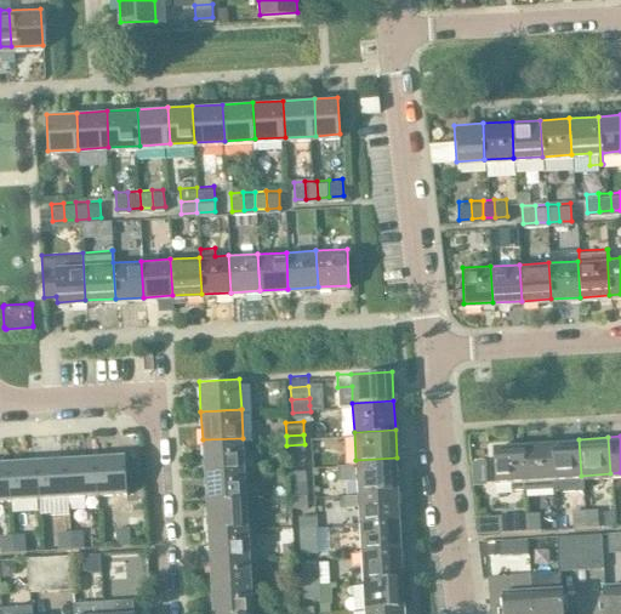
[(204,468),(245,466),(243,438),(203,439),(204,468)]
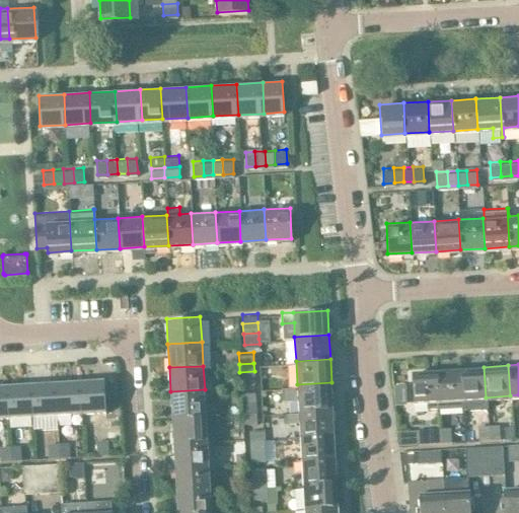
[(484,367),(459,368),(461,405),(461,407),(486,406),(486,397),(484,367)]
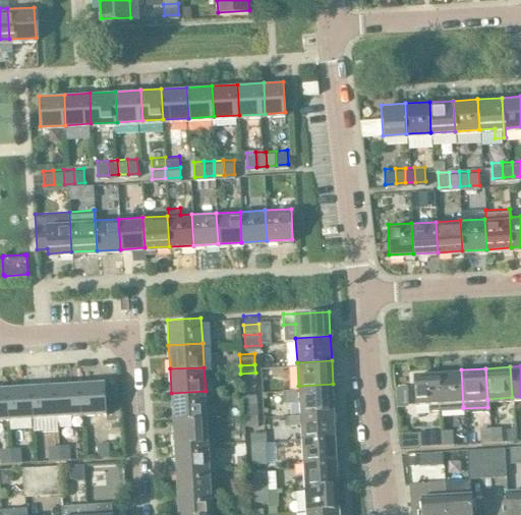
[(440,408),(463,406),(461,369),(438,370),(440,408)]
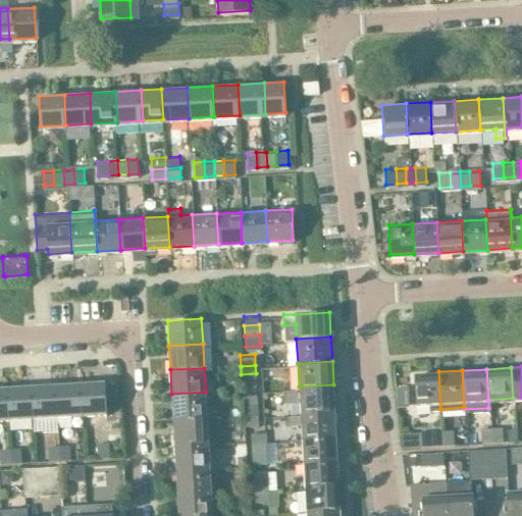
[(430,409),(440,409),(438,371),(414,373),(416,404),(429,403),(430,409)]
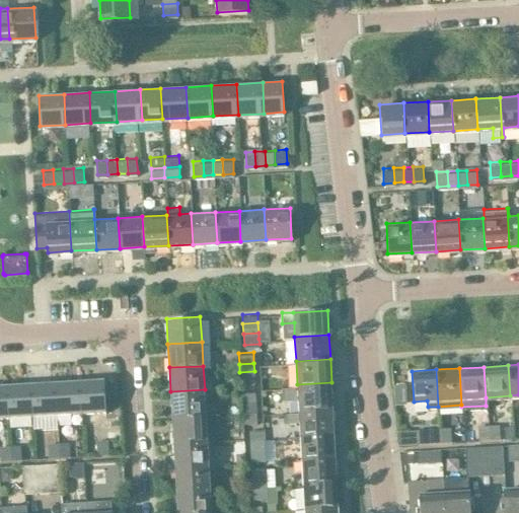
[(239,372),(240,383),(254,382),(254,371),(239,372)]
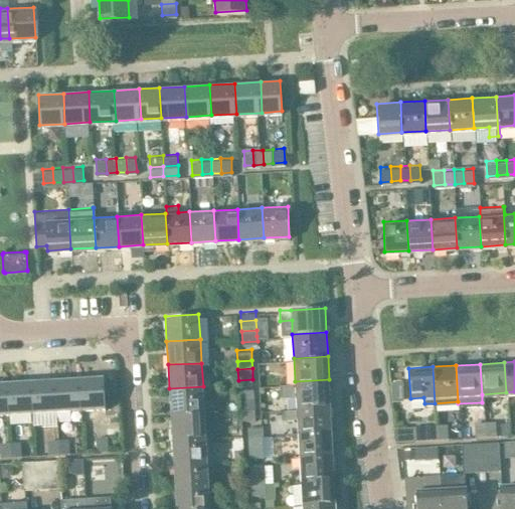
[(79,377),(80,407),(106,406),(104,376),(79,377)]
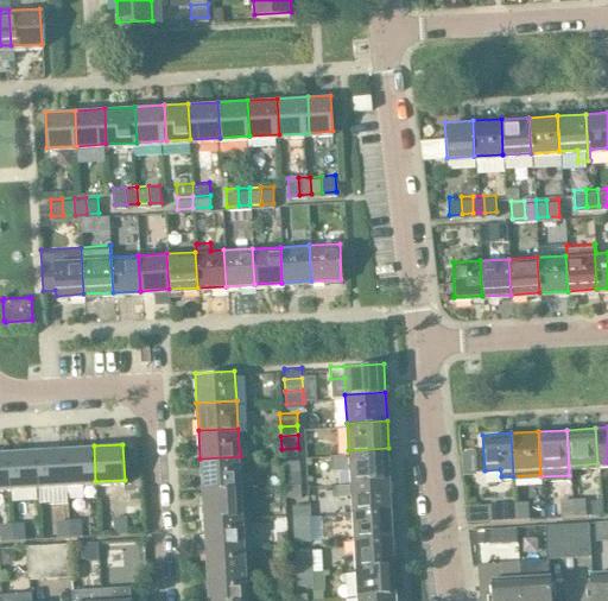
[(67,484),(95,481),(94,445),(64,447),(67,484)]
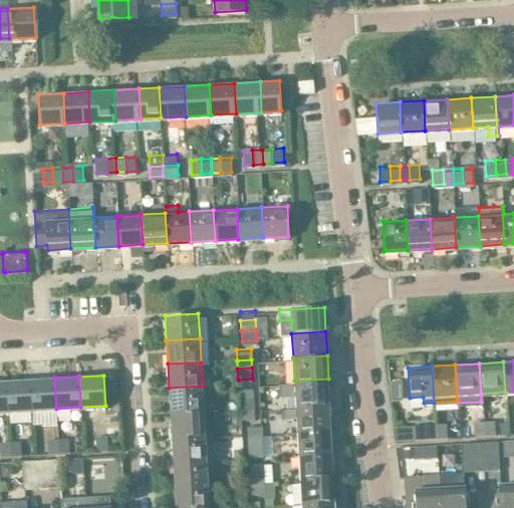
[(32,410),(56,409),(54,377),(30,379),(32,410)]
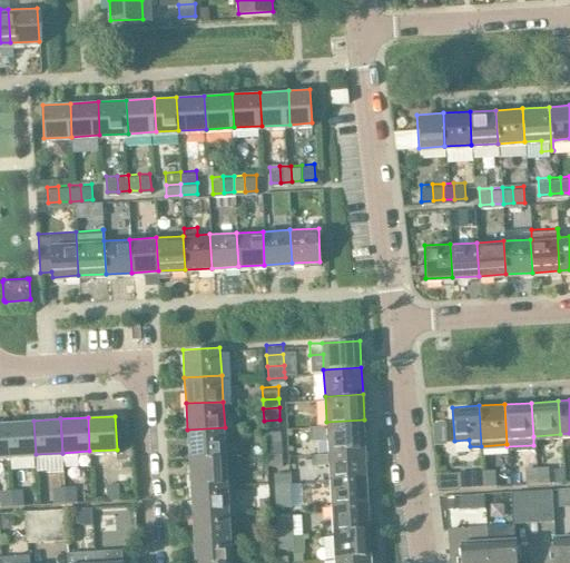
[(326,422),(308,423),(310,436),(327,435),(328,450),(365,447),(364,420),(326,422)]
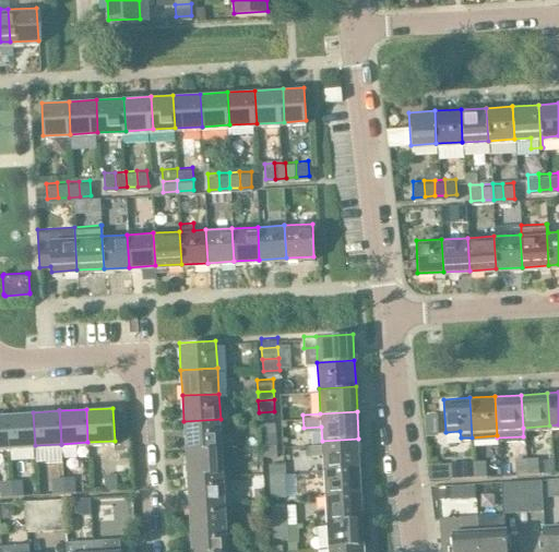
[(9,446),(35,445),(33,412),(7,414),(9,446)]
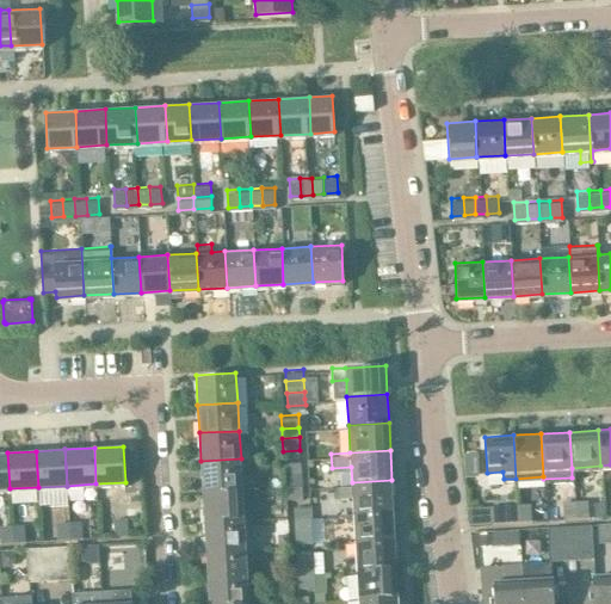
[(0,488),(10,488),(7,453),(0,453),(0,488)]
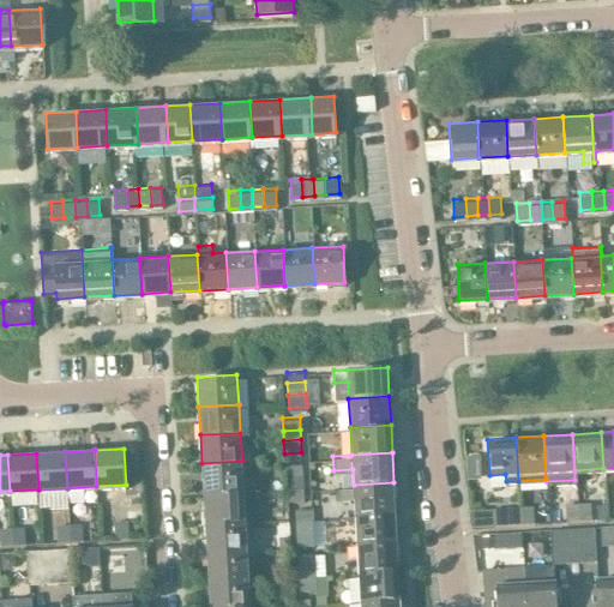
[(203,492),(244,490),(242,461),(202,463),(203,492)]
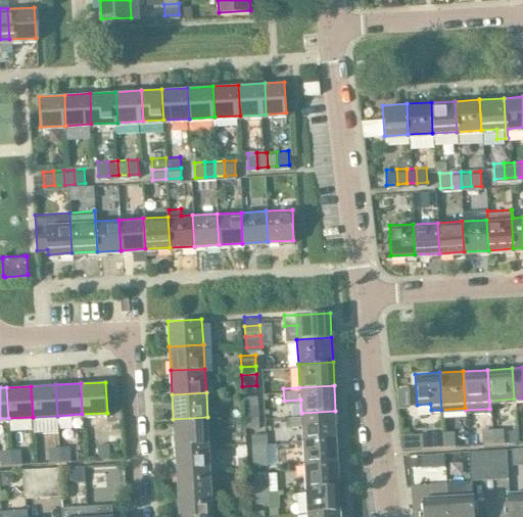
[(243,405),(257,404),(257,392),(243,393),(243,405)]
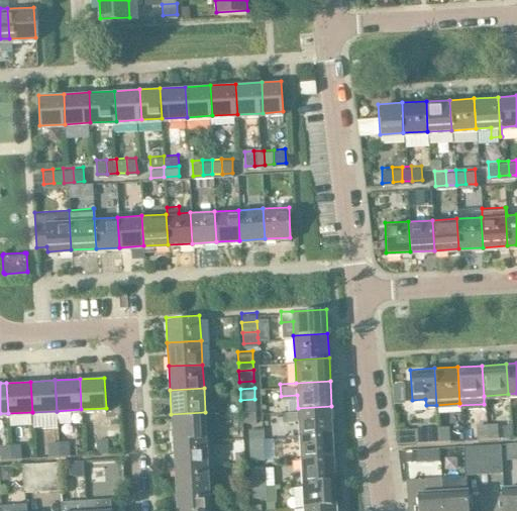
[(241,409),(255,408),(254,399),(240,400),(241,409)]
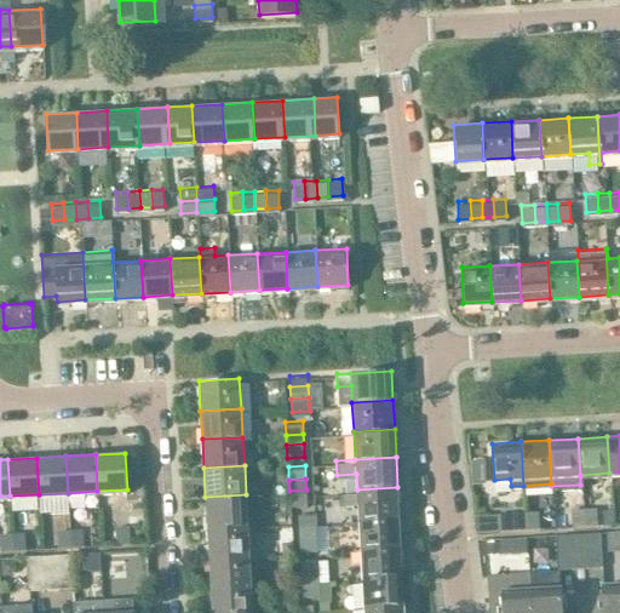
[(357,491),(342,492),(342,502),(357,502),(359,519),(400,516),(397,487),(357,490),(357,491)]
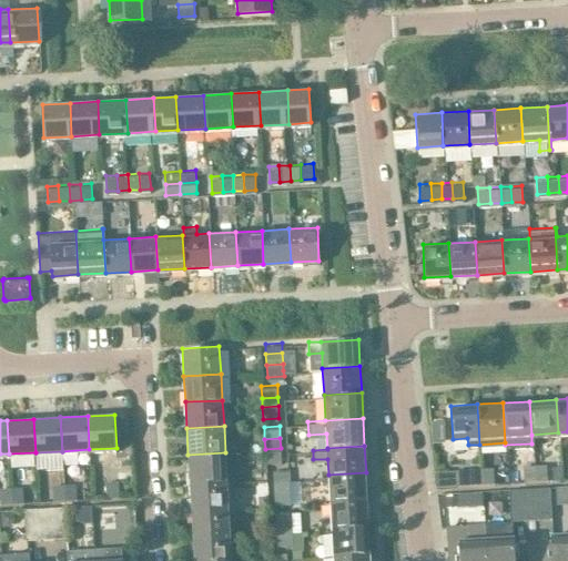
[(265,449),(265,460),(282,460),(281,448),(265,449)]
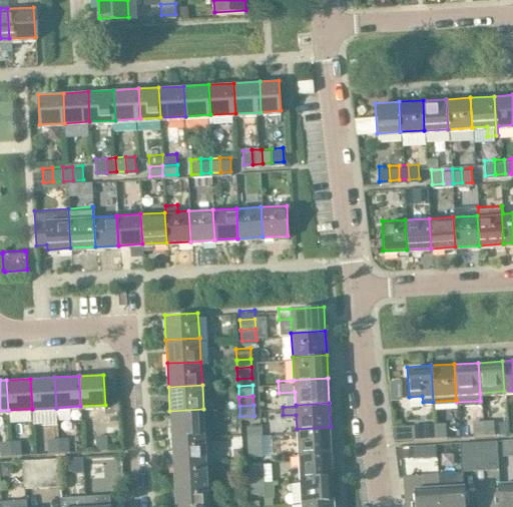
[(171,436),(204,434),(203,409),(169,411),(171,436)]
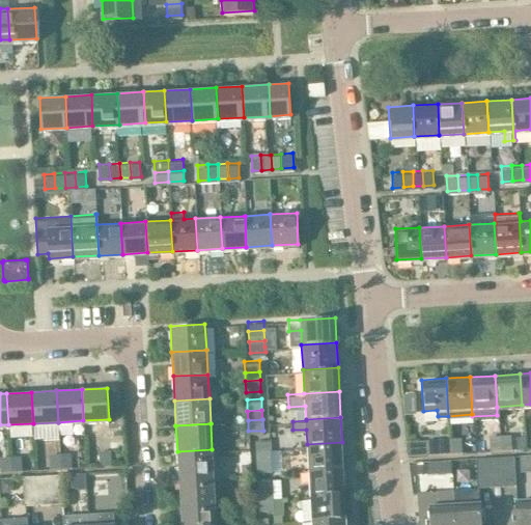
[(499,447),(511,446),(510,432),(498,433),(499,447)]
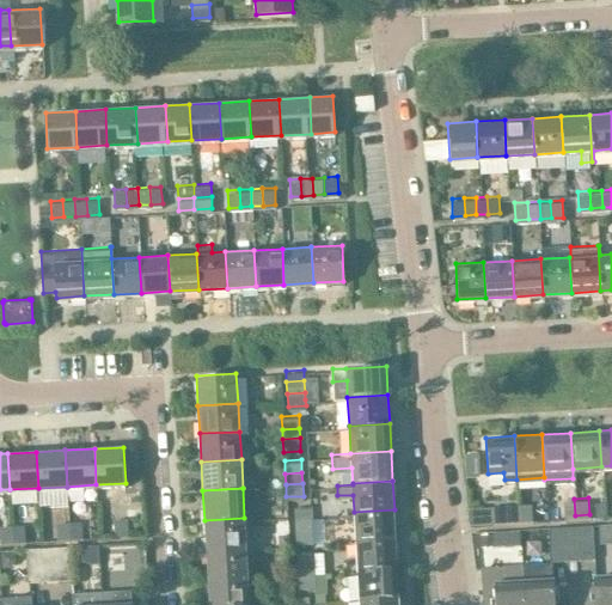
[(564,517),(575,515),(574,499),(563,499),(564,517)]
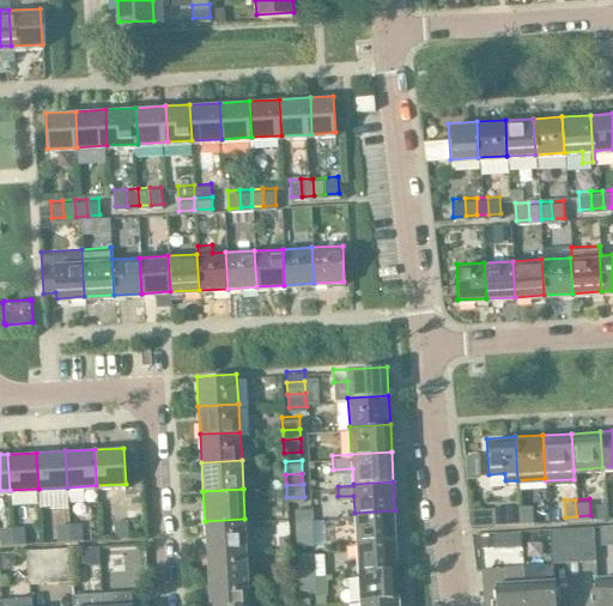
[(606,500),(596,501),(596,514),(606,514),(606,500)]
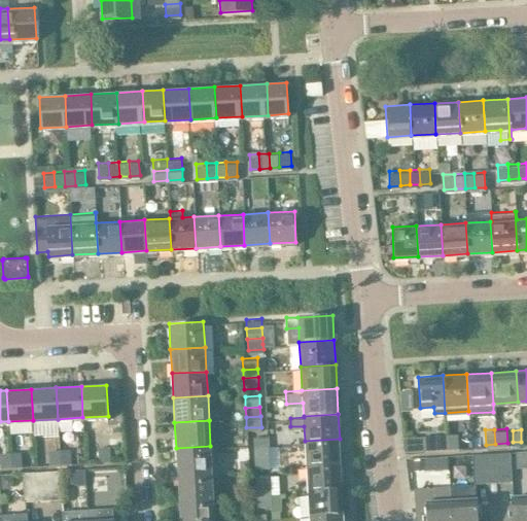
[(422,449),(447,447),(446,431),(421,433),(422,449)]
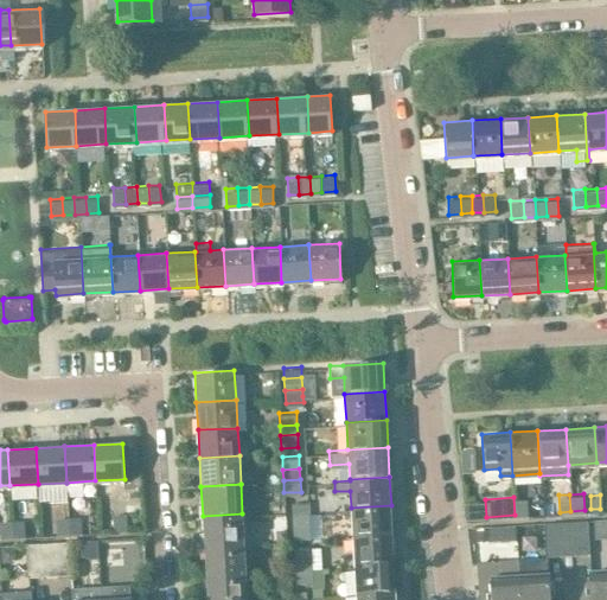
[(515,515),(529,514),(528,497),(513,497),(515,515)]
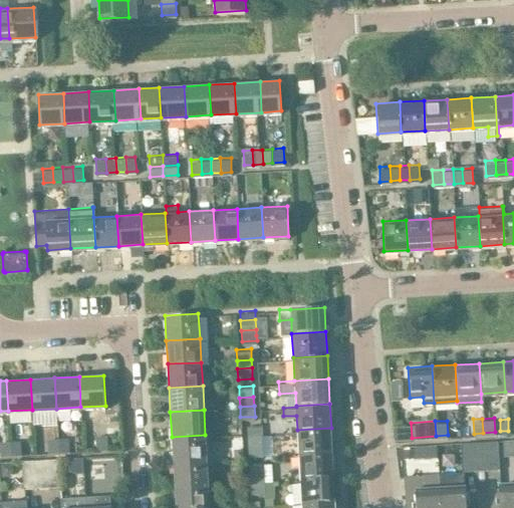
[(261,434),(261,432),(260,423),(247,424),(247,435),(261,434)]
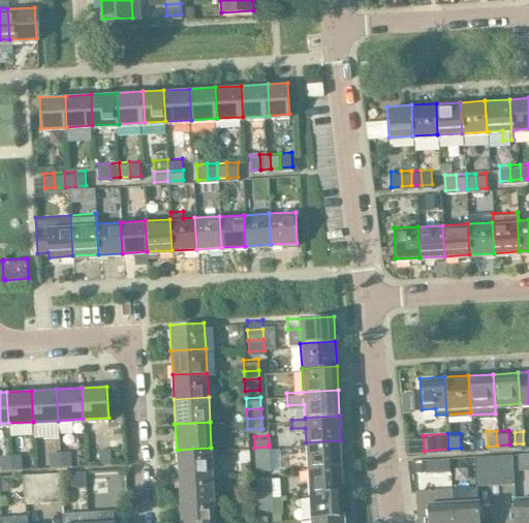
[(307,466),(342,465),(341,440),(306,442),(307,466)]
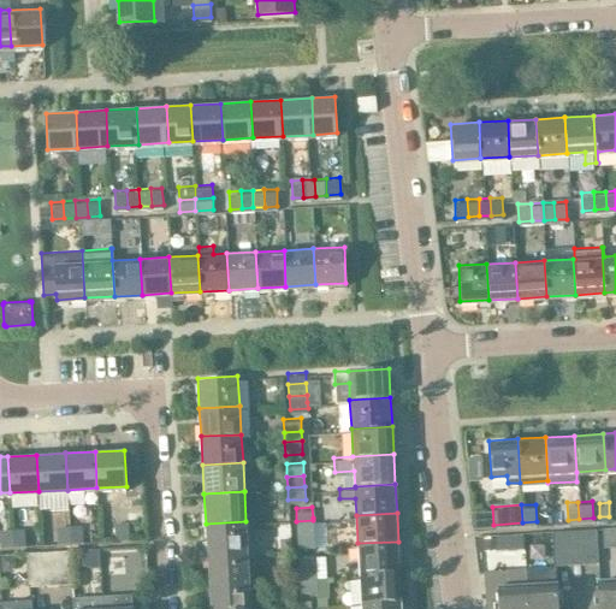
[(116,538),(129,537),(128,519),(114,520),(116,538)]
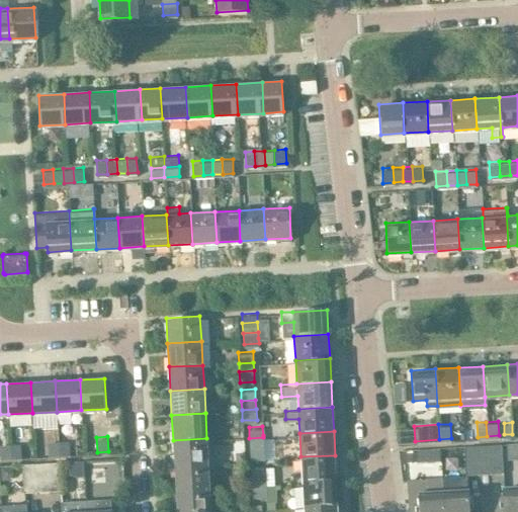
[(250,448),(264,447),(263,437),(249,438),(250,448)]
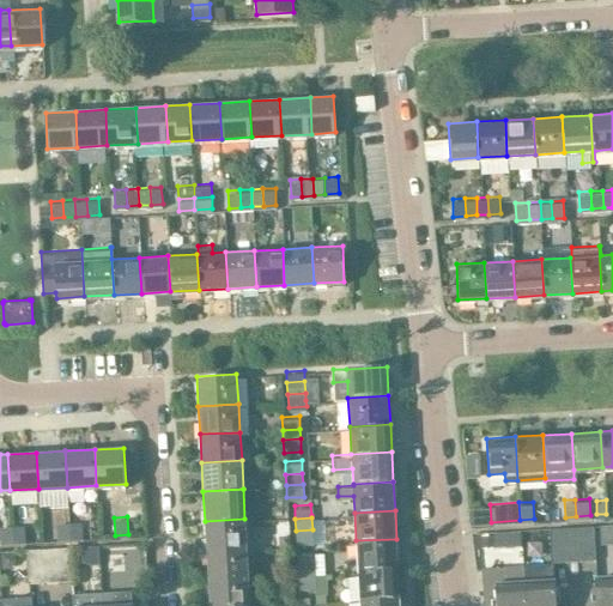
[(206,550),(247,547),(244,519),(205,521),(206,550)]
